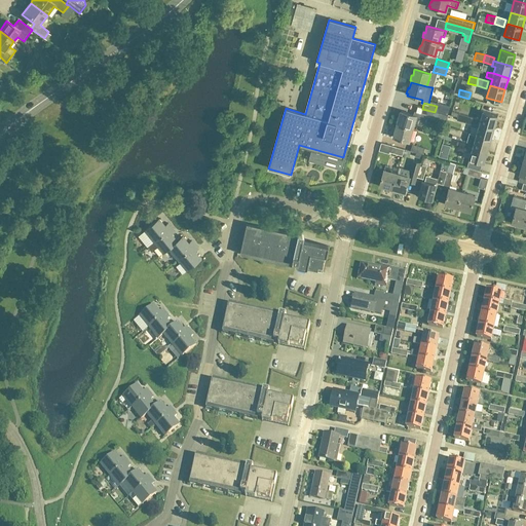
[(398,117),(396,123),(398,123),(397,124),(412,128),(414,122),(420,124),(422,125),(425,123),(427,117),(434,118),(435,112),(422,109),(420,114),(414,112),(413,116),(401,112),(399,118),(398,117)]
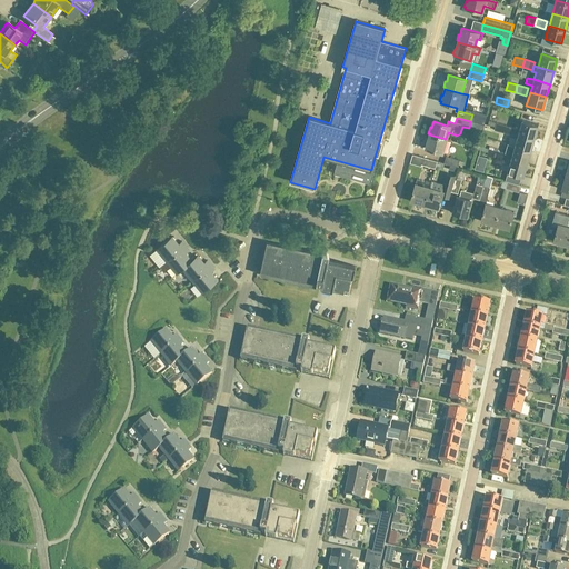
[(522,120),(519,133),(535,138),(538,126),(522,120)]
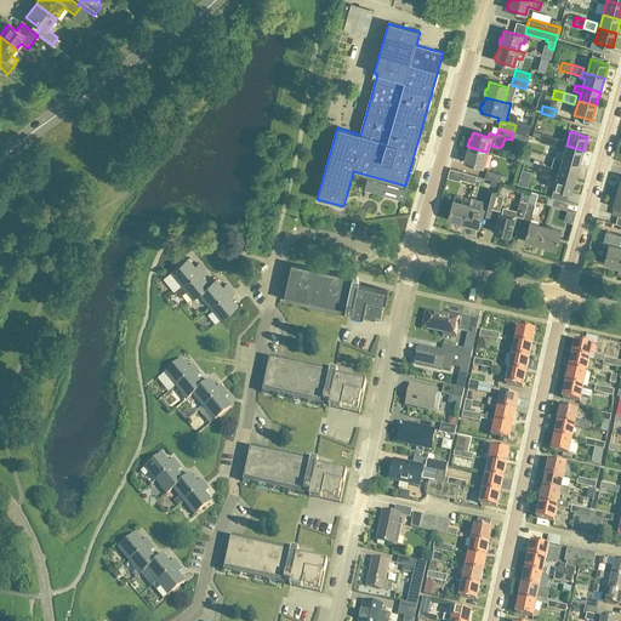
[(551,146),(552,137),(534,132),(533,137),(540,140),(540,143),(551,146)]
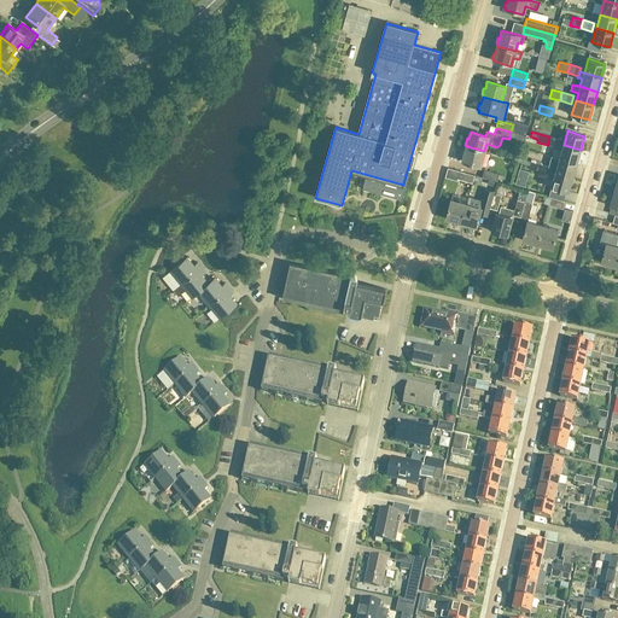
[(549,136),(548,145),(558,149),(560,140),(549,136)]
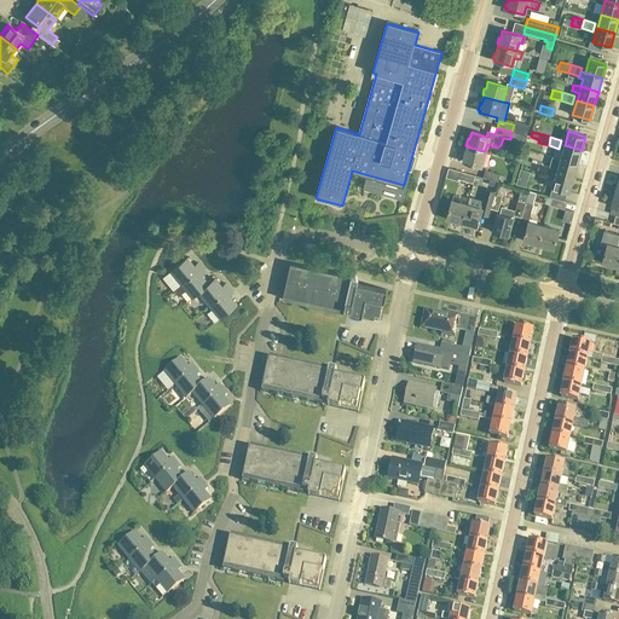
[(578,165),(582,150),(565,145),(561,158),(560,160),(578,165)]
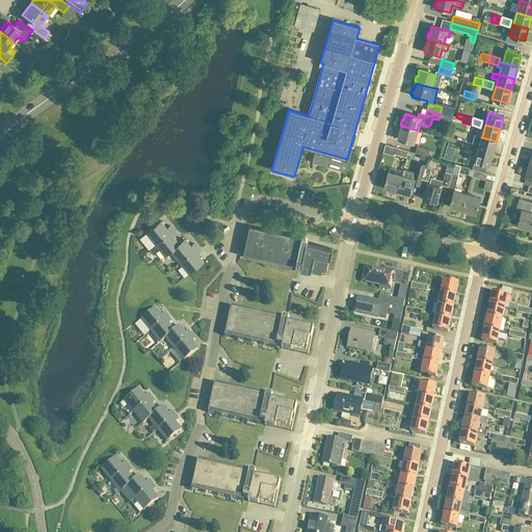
[(398,132),(397,137),(398,137),(398,139),(413,143),(417,130),(401,126),(400,132),(398,132)]
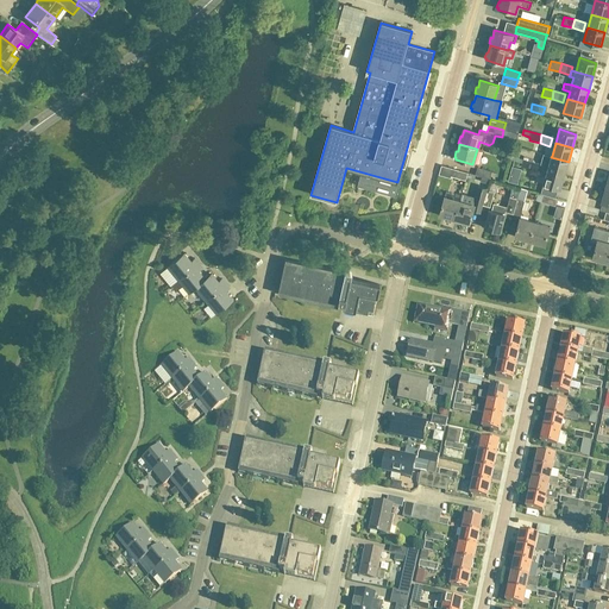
[(533,170),(541,173),(542,174),(544,169),(552,171),(564,175),(569,162),(551,157),(544,155),(541,164),(534,163),(533,170)]
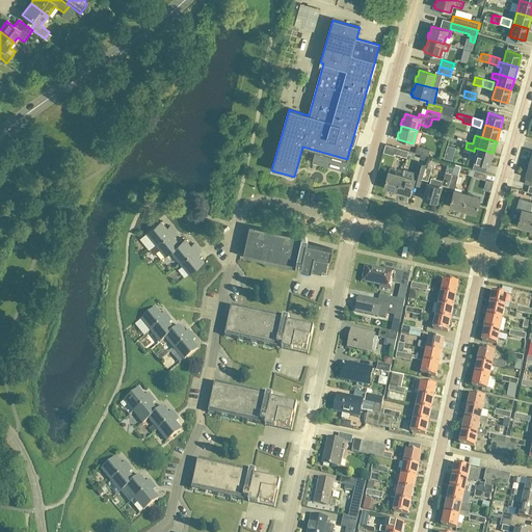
[(467,142),(457,139),(455,145),(466,149),(467,142)]
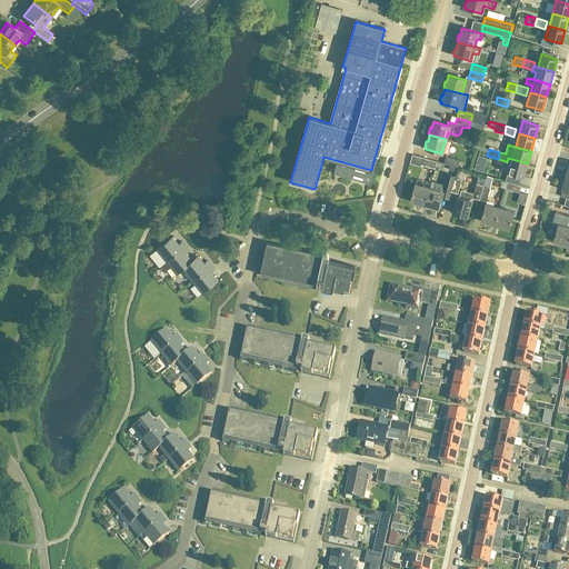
[(459,161),(446,157),(443,165),(457,168),(459,161)]
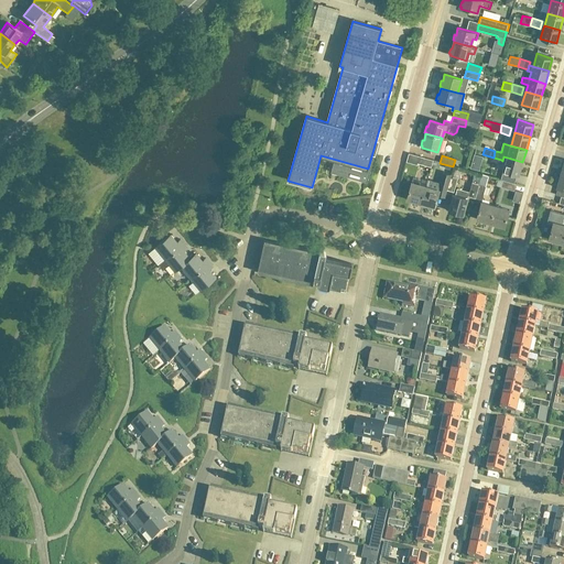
[(503,156),(502,161),(501,160),(501,162),(506,163),(503,171),(519,175),(522,162),(511,159),(503,156)]
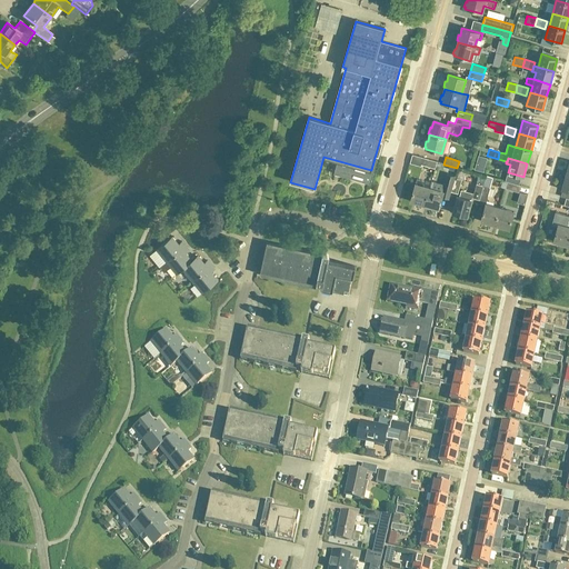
[(435,169),(437,162),(422,159),(421,166),(435,169)]
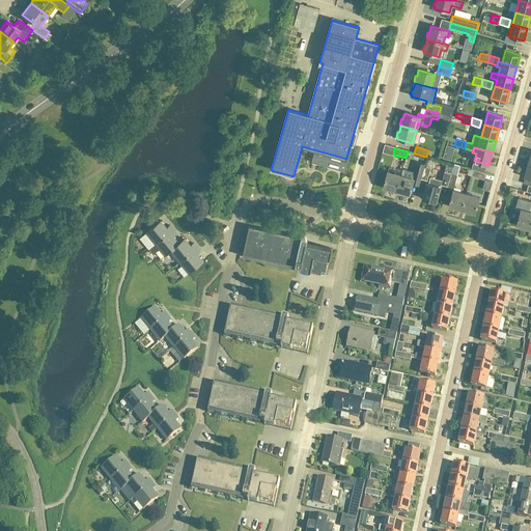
[(419,186),(421,179),(420,179),(424,167),(424,165),(416,163),(413,174),(402,171),(401,175),(396,191),(402,193),(402,194),(407,196),(408,194),(410,195),(413,184),(419,186)]
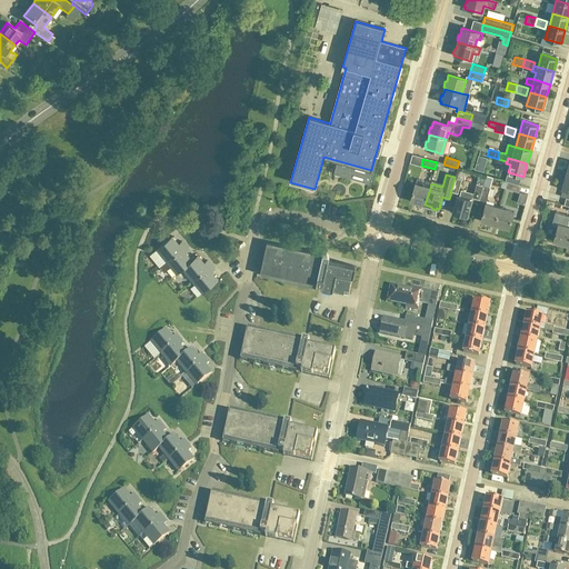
[(482,187),(483,187),(490,189),(493,178),(486,176),(482,187)]
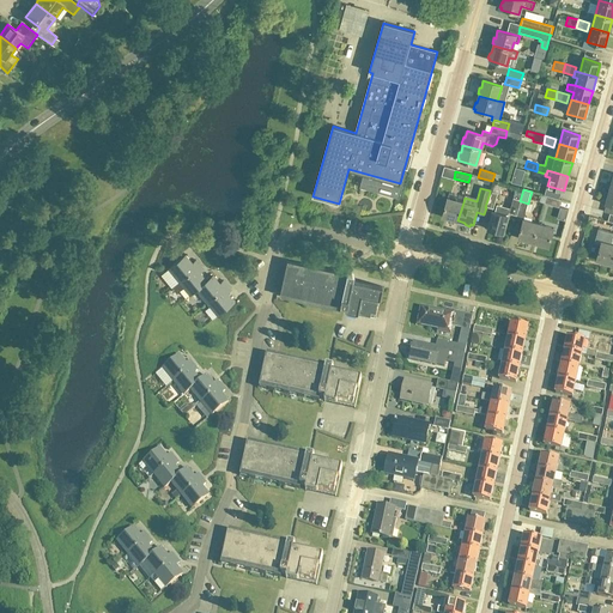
[(490,193),(485,207),(486,207),(493,210),(497,194),(490,193)]
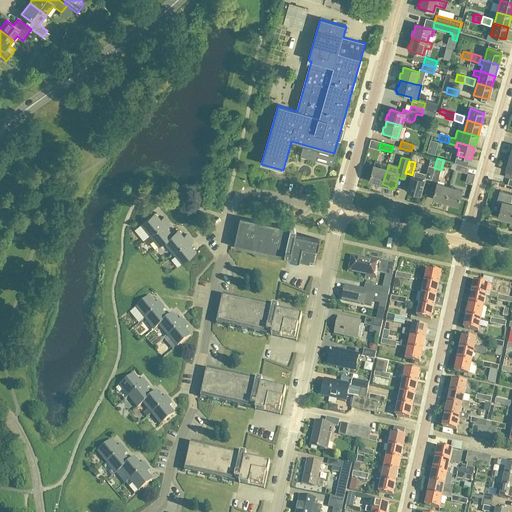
[(381,184),(382,184),(387,169),(380,168),(382,164),(375,162),(370,181),(376,183),(376,184),(380,185),(381,184)]
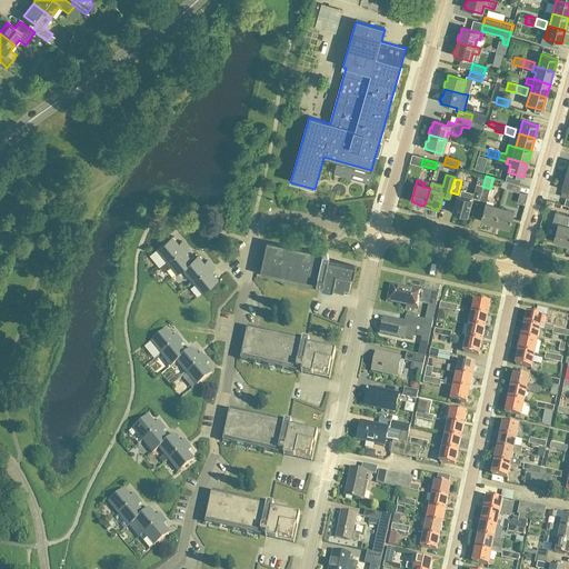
[(507,182),(505,189),(519,193),(520,187),(507,182)]
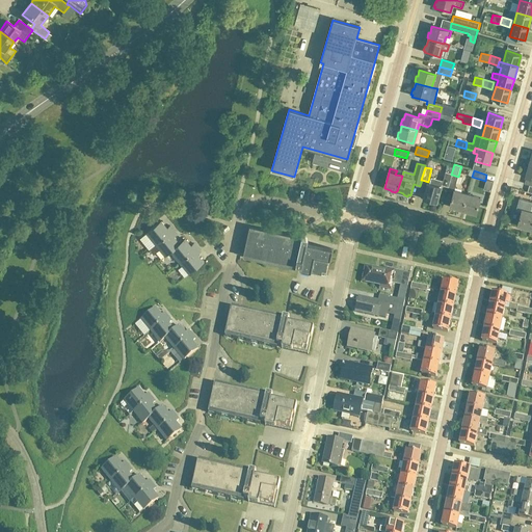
[(431,178),(429,184),(428,184),(423,198),(430,201),(430,203),(434,204),(435,203),(437,203),(442,187),(442,185),(448,187),(452,175),(451,175),(446,173),(443,181),(431,178)]
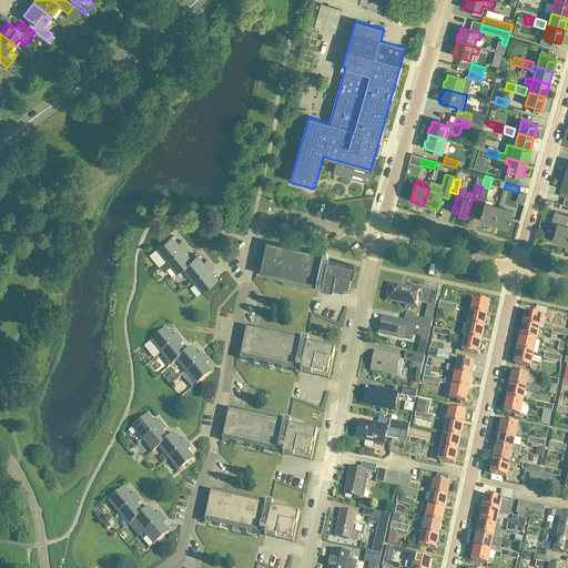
[(483,186),(478,200),(486,202),(489,189),(483,186)]
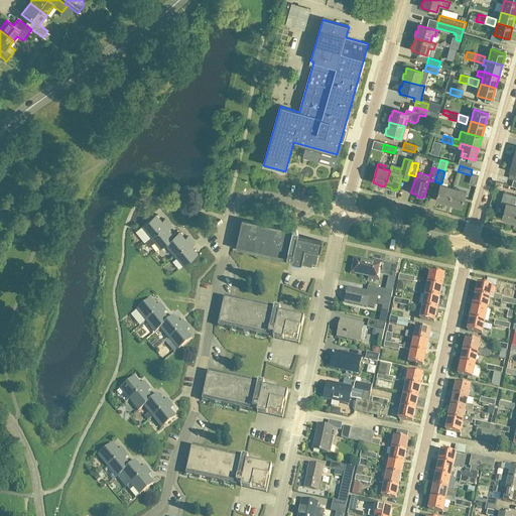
[(454,188),(440,185),(436,201),(442,203),(442,204),(447,205),(447,204),(449,204),(454,188)]
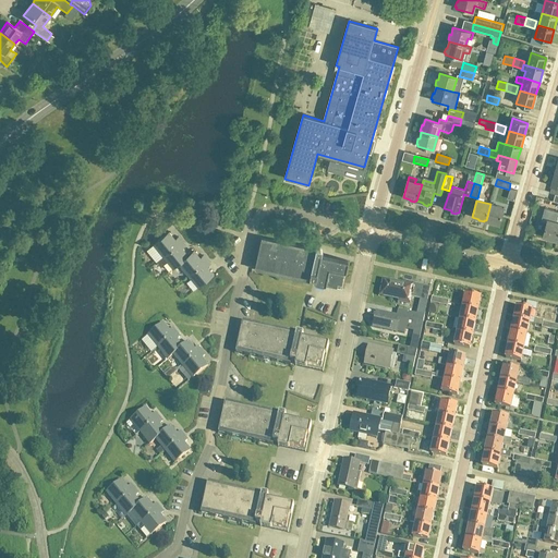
[(490,204),(486,220),(493,222),(492,223),(497,226),(497,223),(499,225),(504,208),(490,204)]
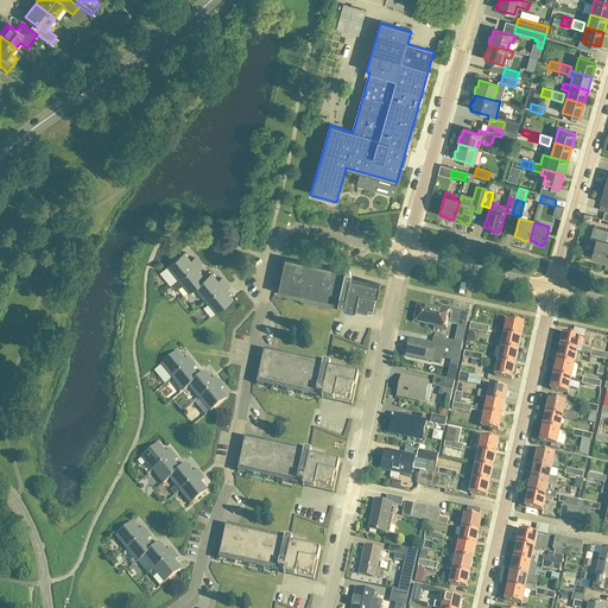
[(605,264),(605,261),(607,263),(607,258),(607,230),(594,227),(589,241),(596,242),(591,258),(600,260),(599,261),(605,264)]
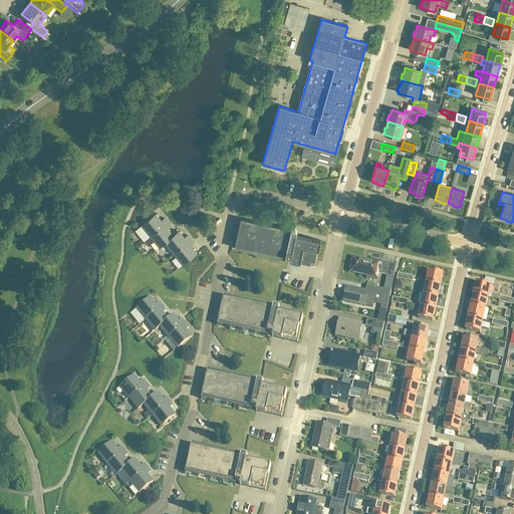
[(150,237),(168,223),(165,219),(162,221),(156,214),(142,226),(150,237)]
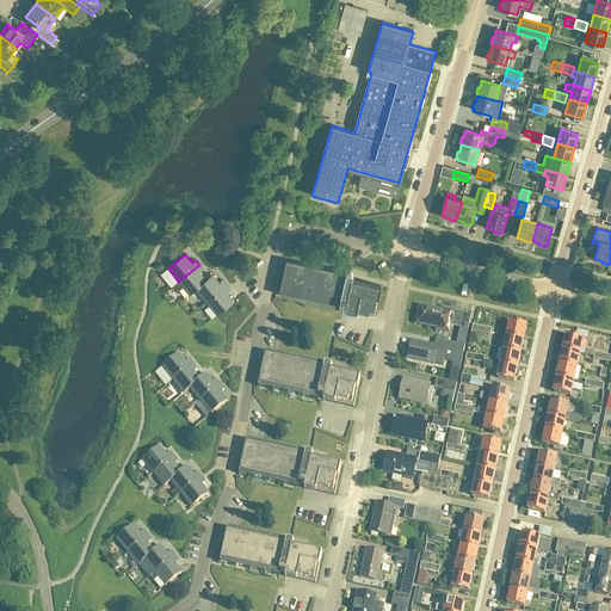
[(344,276),(285,264),(279,292),(289,294),(288,297),(338,309),(339,306),(344,307),(344,309),(374,316),(381,287),(351,279),(352,275),(349,273),(345,273),(344,276)]
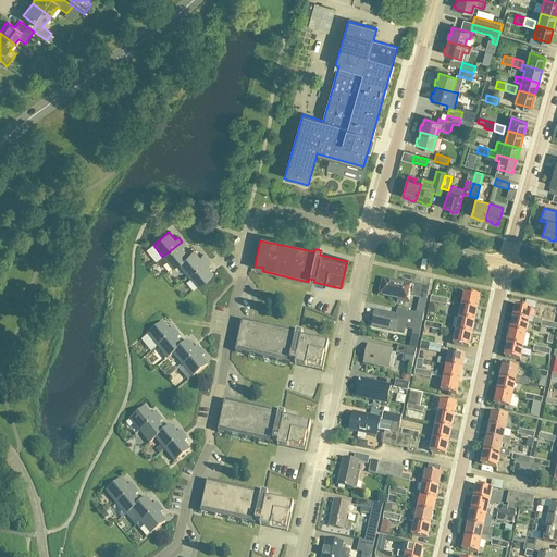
[(178,263),(187,256),(182,249),(186,246),(182,242),(162,257),(172,269),(178,263)]
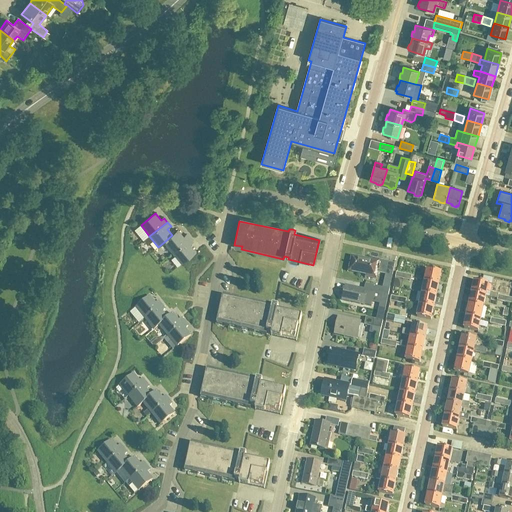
[(172,253),(190,239),(187,235),(183,238),(178,231),(172,235),(164,242),(172,253)]
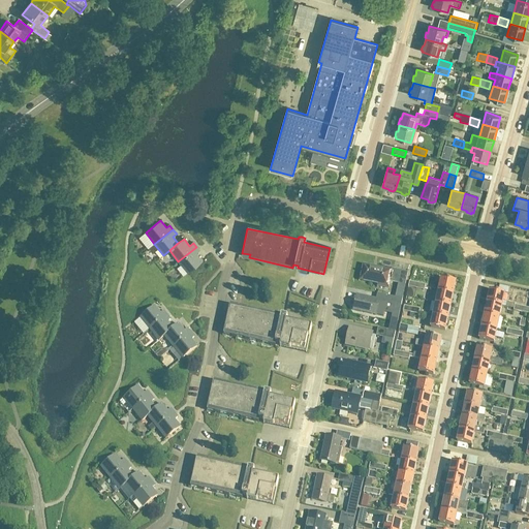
[(196,254),(199,251),(196,247),(178,261),(187,273),(201,261),(196,254)]
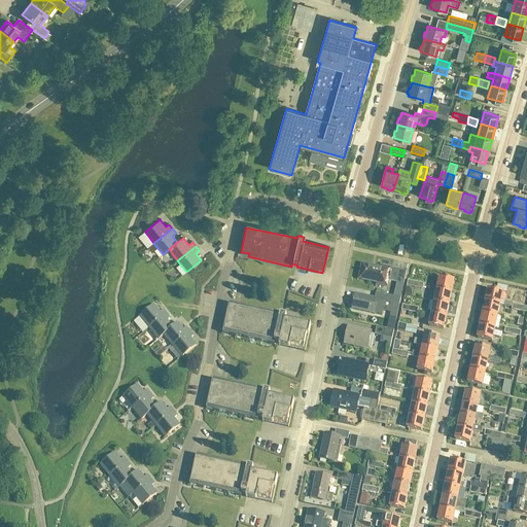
[(163,261),(168,268),(174,264),(168,256),(163,261)]
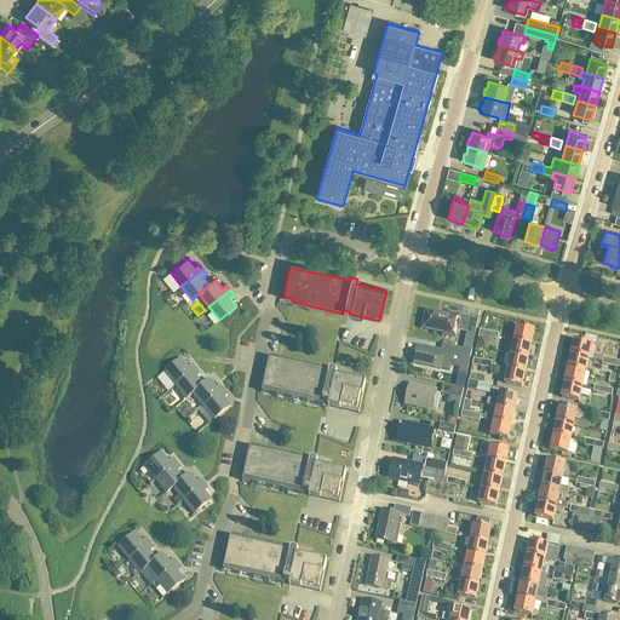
[(443,333),(443,336),(455,338),(460,316),(452,314),(451,316),(426,311),(423,328),(443,333)]
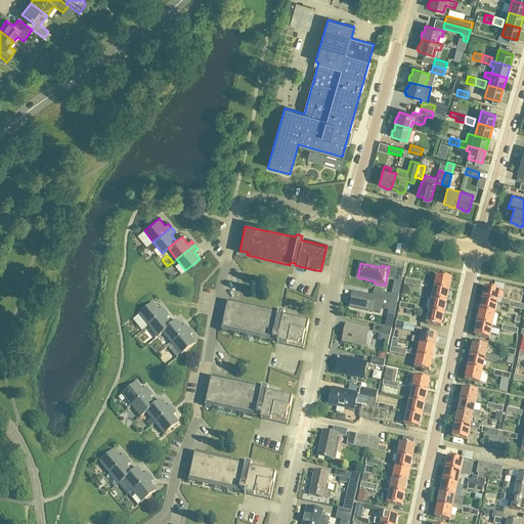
[(397,268),(395,280),(401,282),(404,270),(397,268)]
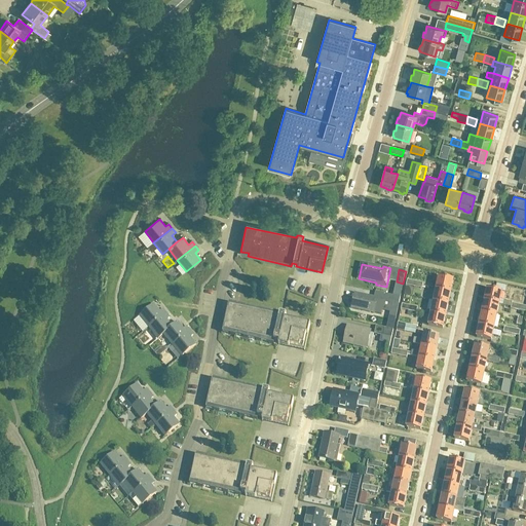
[(451,293),(453,280),(439,277),(437,290),(451,293)]
